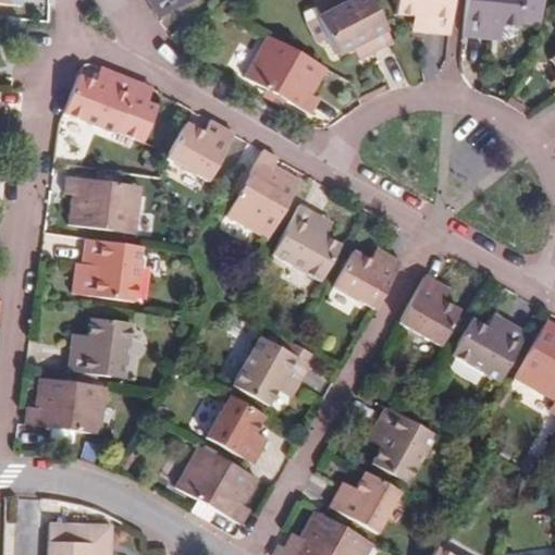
[(148,0),(156,13),(157,15),(184,0),(148,0)]
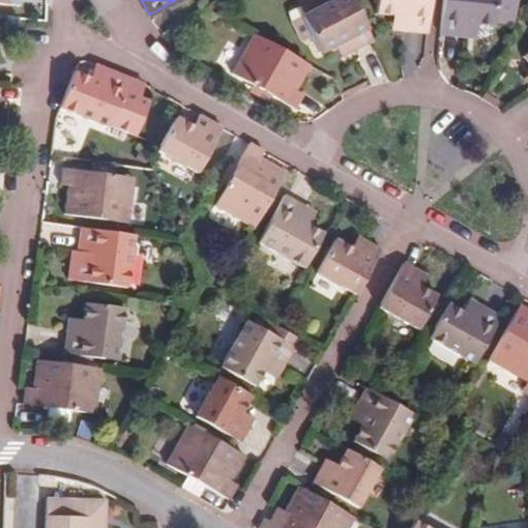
[(374,44),(351,0),(340,0),(302,20),(315,42),(321,53),(346,41),(352,53),(374,44)]
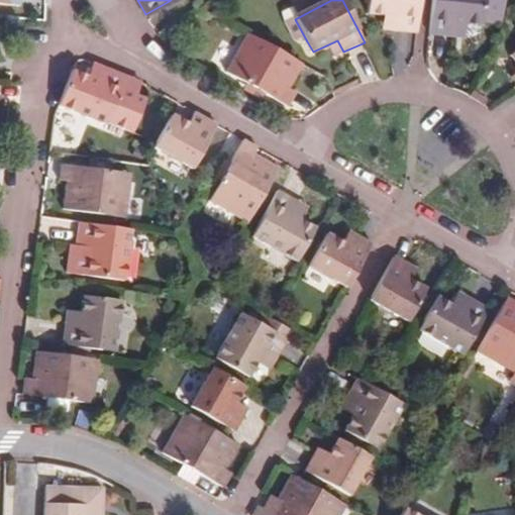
[(418,32),(422,0),(371,0),(370,14),(385,15),(396,16),(395,27),(395,30),(418,32)]
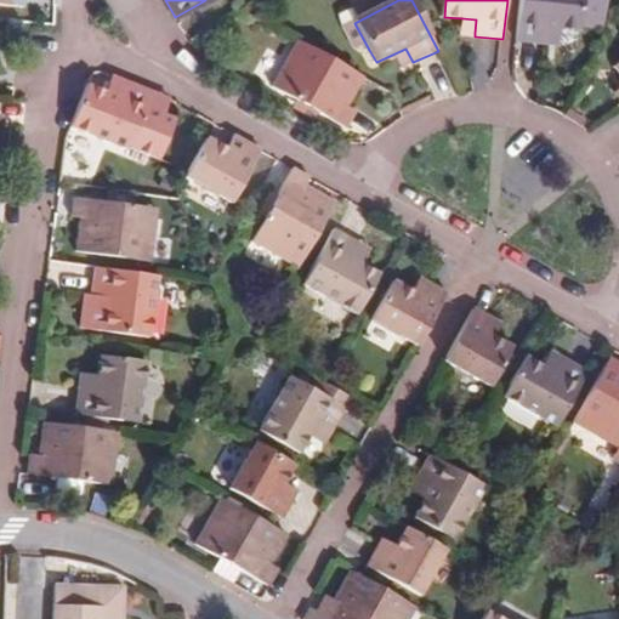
[(522,0),(517,43),(546,45),(547,39),(549,27),(562,29),(581,32),(585,0),(522,0)]
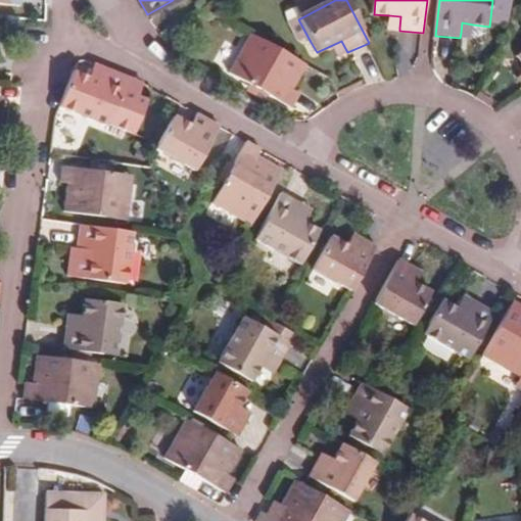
[(400,16),(389,15),(387,27),(399,28),(400,16)]
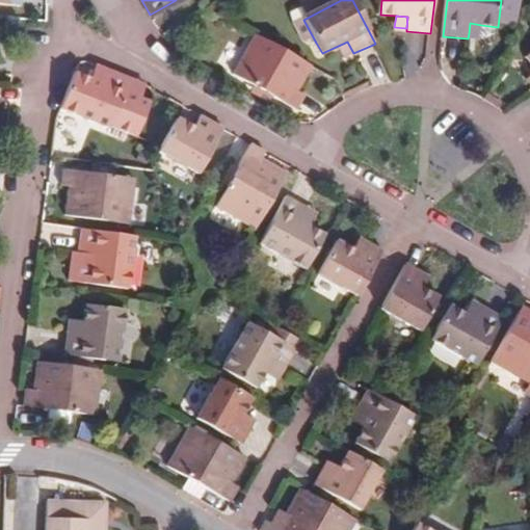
[(316,43),(303,20),(296,23),(308,46),(316,43)]
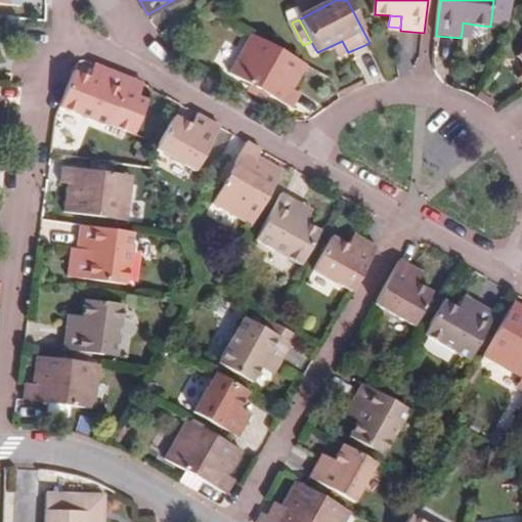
[(473,35),(474,25),(463,23),(462,33),(473,35)]
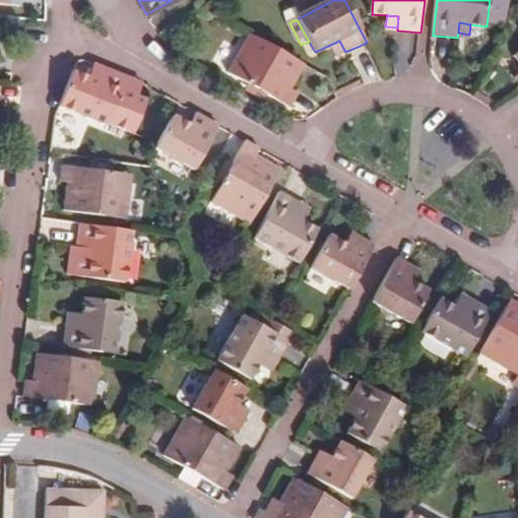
[(305,65),(251,36),(229,74),(289,107),(297,94),(290,90),(305,65)]
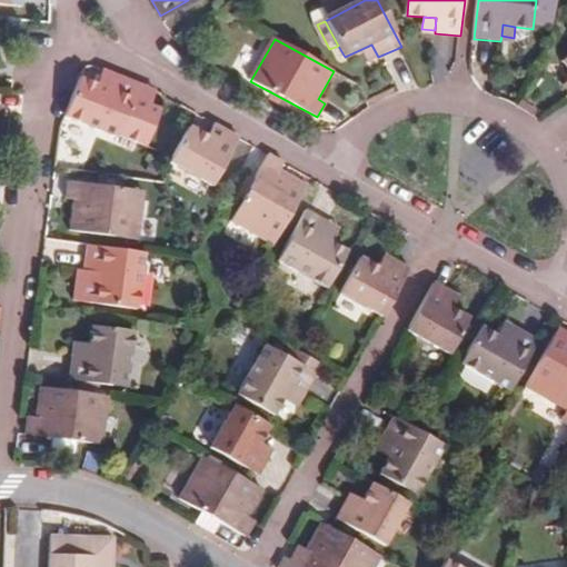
[(113,70),(105,68),(99,82),(109,86),(113,70)]
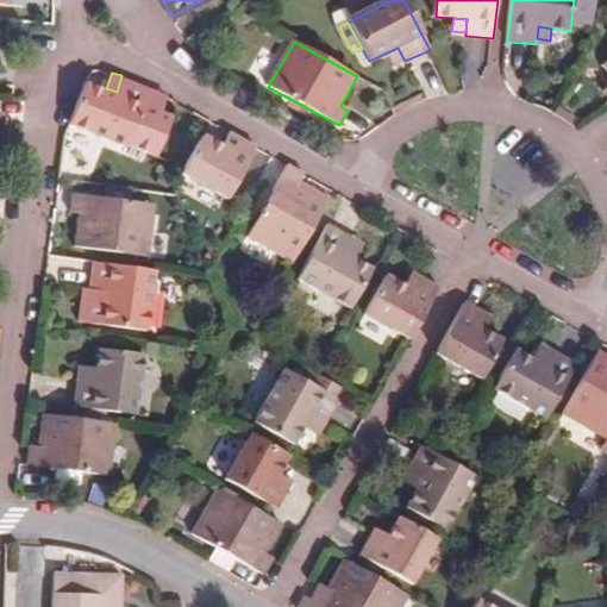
[(106,88),(85,81),(70,124),(126,145),(127,141),(158,152),(173,113),(142,102),(148,87),(121,75),(117,92),(106,88)]
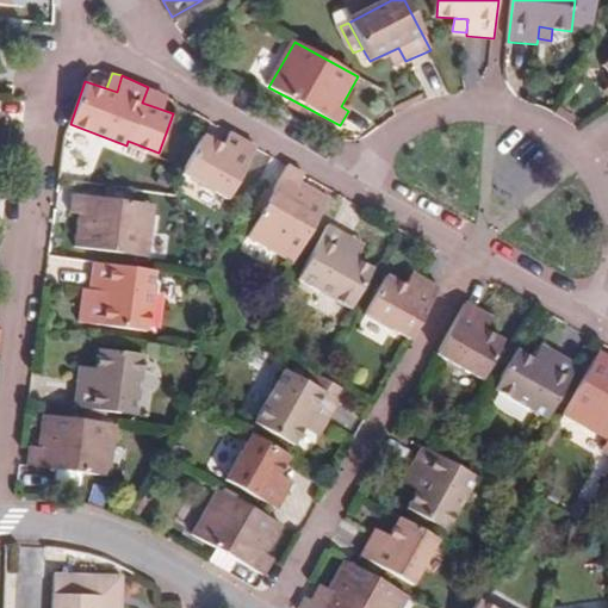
[(208,134),(186,171),(229,194),(240,175),(259,185),(274,156),(231,131),(225,142),(208,134)]
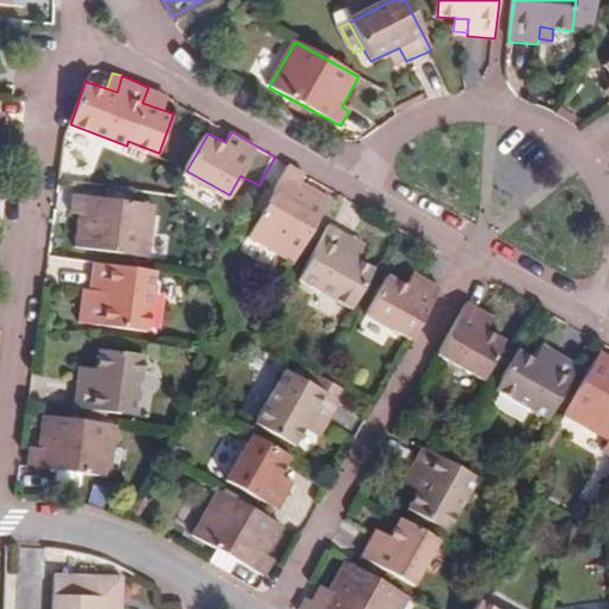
[(303,172),(288,164),(247,234),(296,263),(332,197),(300,179),(303,172)]
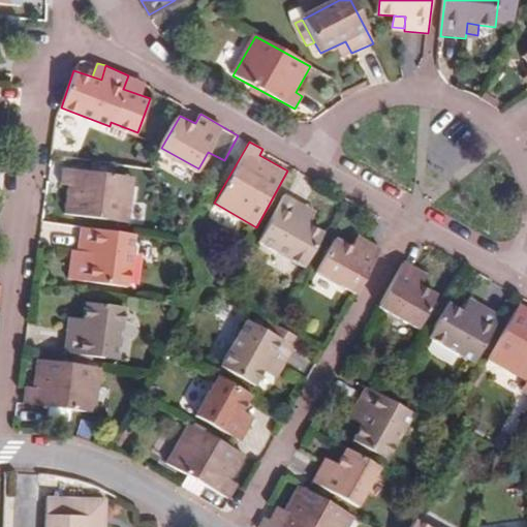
[(133,176),(63,165),(61,179),(70,181),(66,211),(127,219),(133,176)]
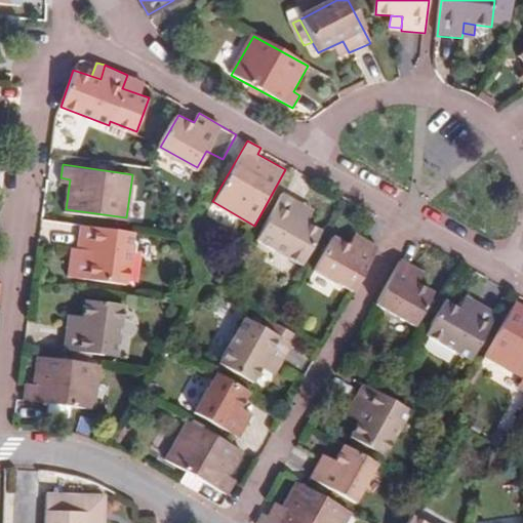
[(304,265),(324,230),(296,214),(303,203),(283,192),(256,238),(304,265)]
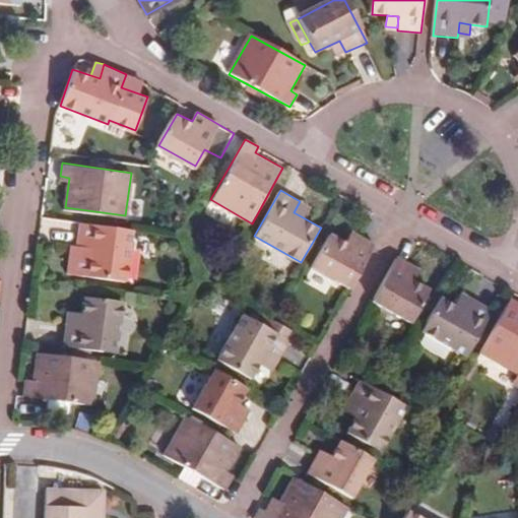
[(129,231),(76,223),(74,245),(69,244),(66,270),(123,277),(129,231)]
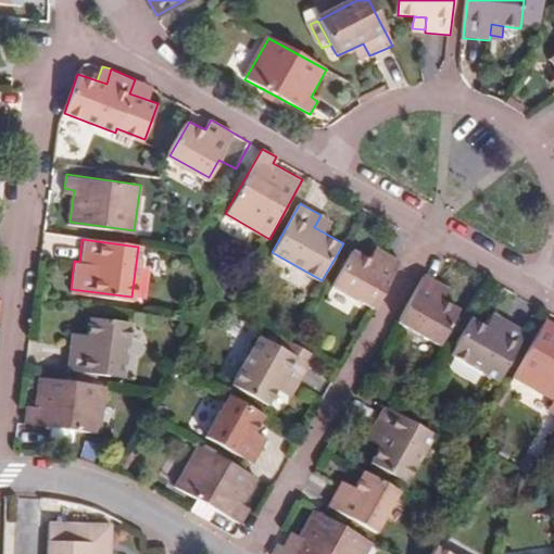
[(376,309),(402,261),(388,252),(386,256),(380,265),(370,260),(354,250),(335,284),(376,309)]
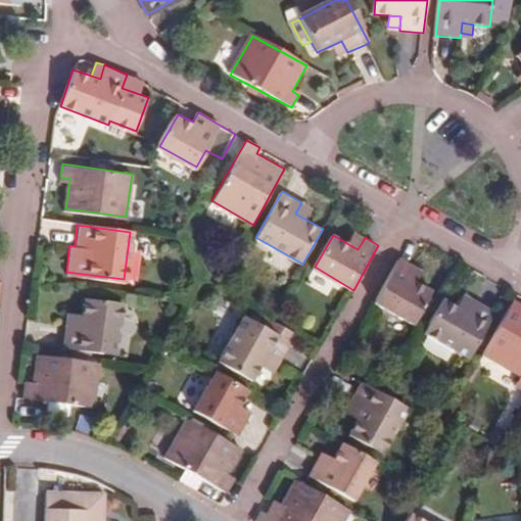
[(358,249),(363,241),(353,236),(348,244),(358,249)]
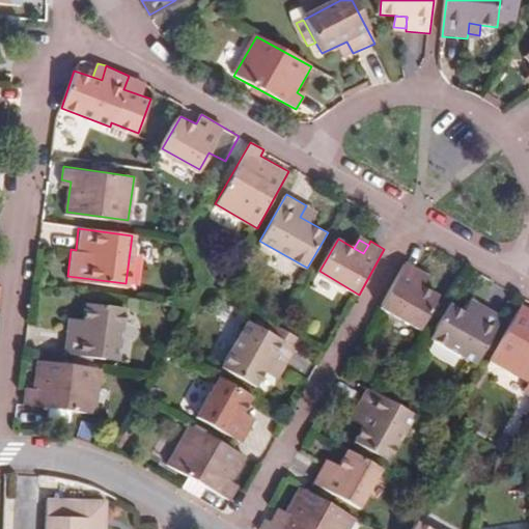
[(407,256),(382,303),(424,328),(444,293),(429,286),(420,280),(426,271),(427,269),(407,256)]
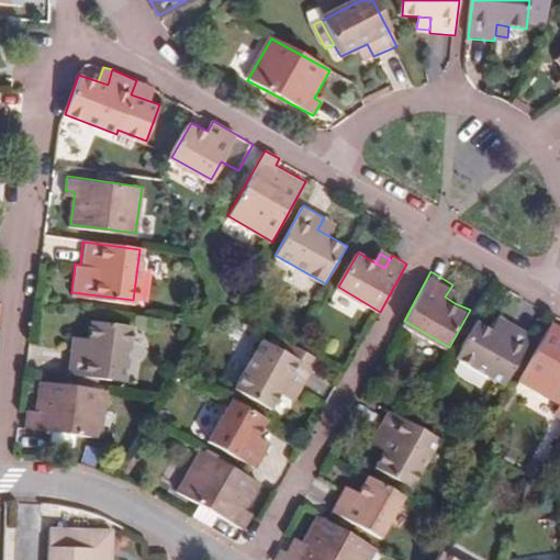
[(445,297),(455,303),(461,293),(451,287),(445,297)]
